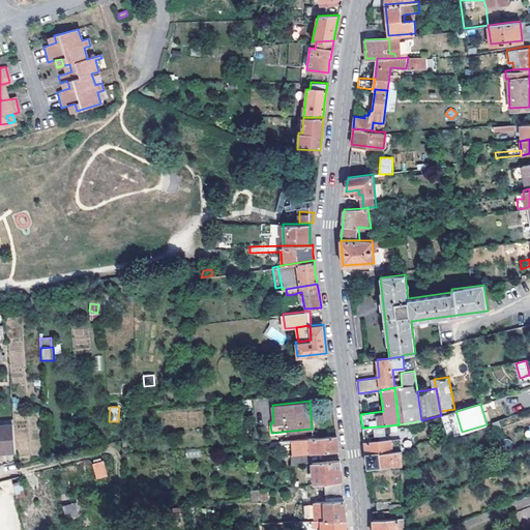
[(462,432),(455,411),(449,412),(455,434),(462,432)]
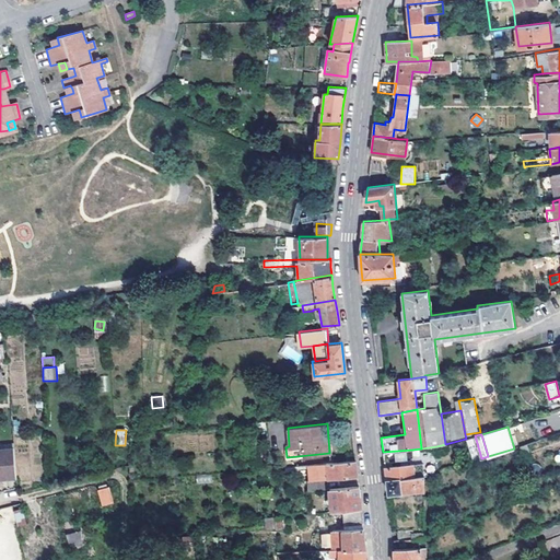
[(520,446),(526,465),(533,463),(527,444),(520,446)]
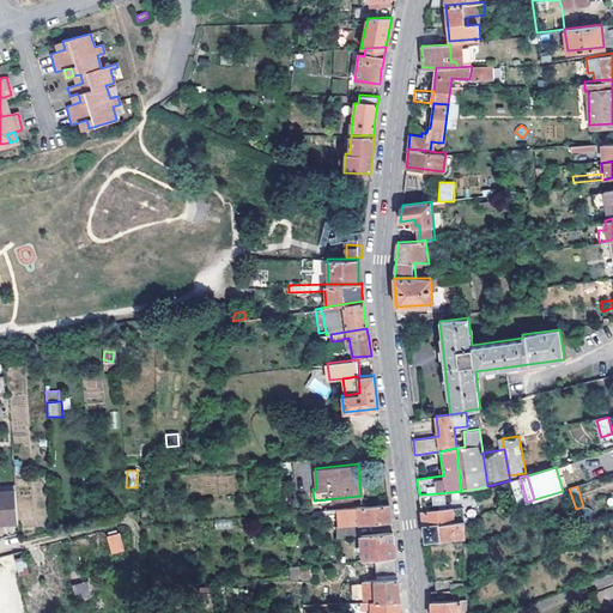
[(14,491),(0,492),(0,522),(17,521),(14,491)]
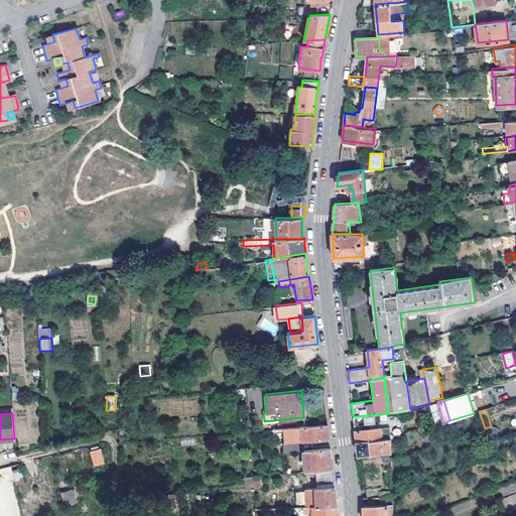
[(381,422),(380,414),(353,416),(355,427),(360,426),(360,425),(381,422)]
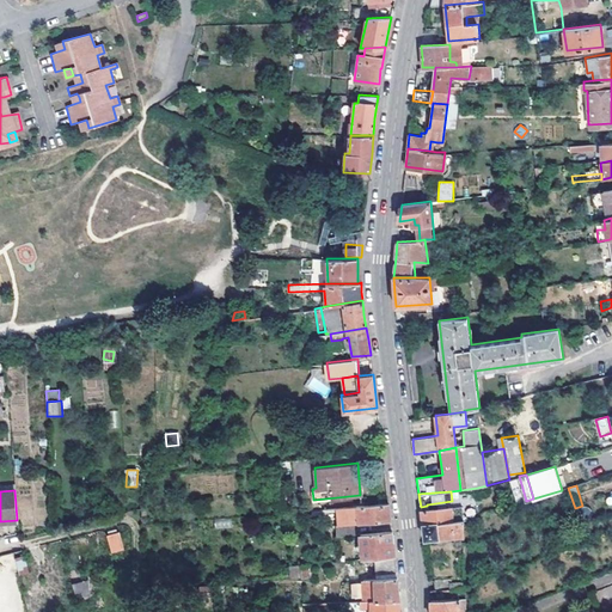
[(354,524),(374,521),(390,519),(390,512),(389,502),(381,502),(336,507),(322,508),(322,513),(336,513),(337,536),(355,534),(354,524)]
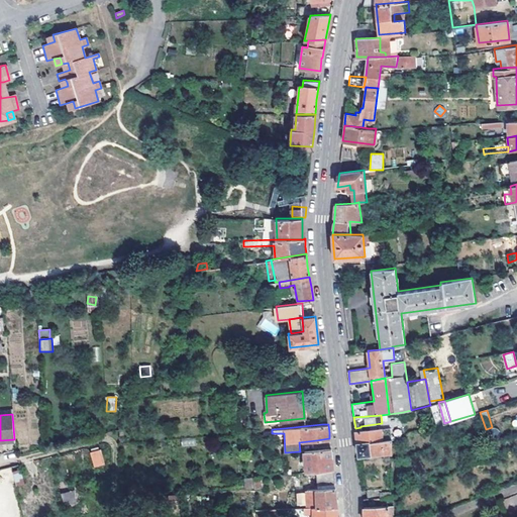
[(357,443),(392,439),(391,427),(355,431),(357,443)]
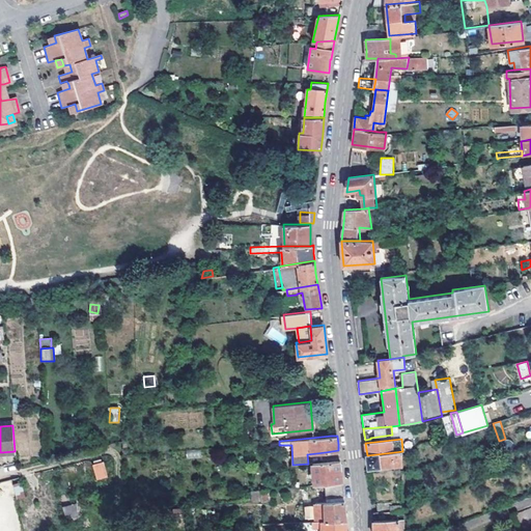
[(402,451),(367,455),(368,468),(402,464),(402,451)]
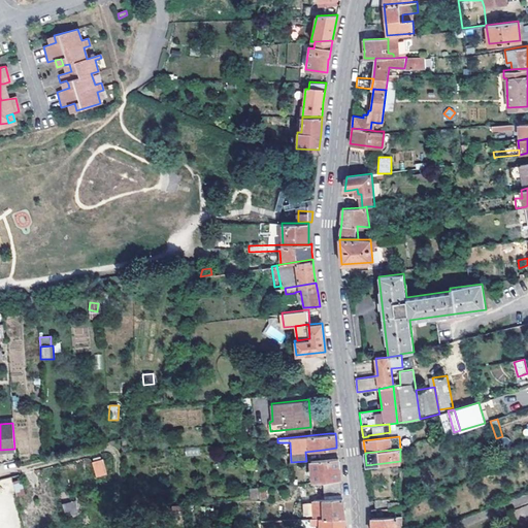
[(306,461),(311,460),(324,459),(323,450),(305,452),(306,461)]
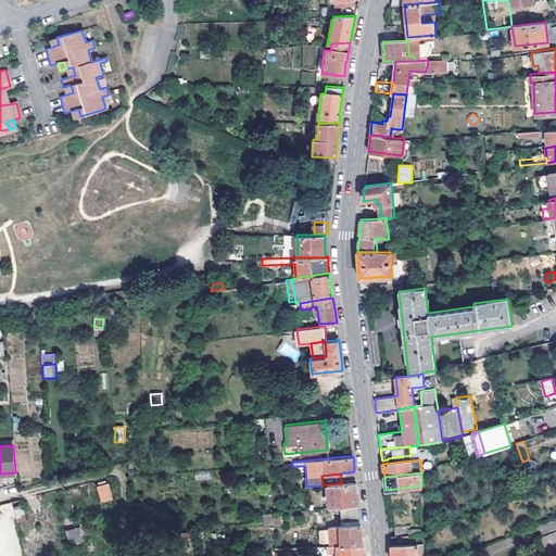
[(100,501),(111,497),(108,482),(97,485),(100,501)]
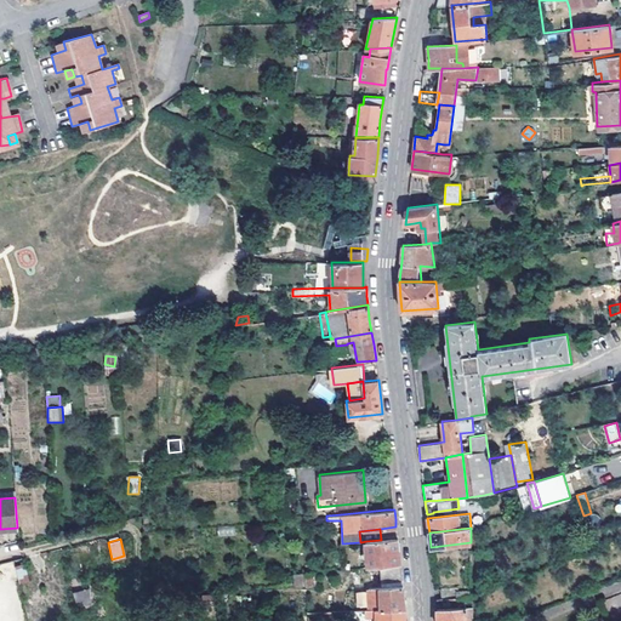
[(381,540),(366,541),(368,562),(360,562),(362,568),(381,564),(400,563),(399,558),(397,539),(381,540)]
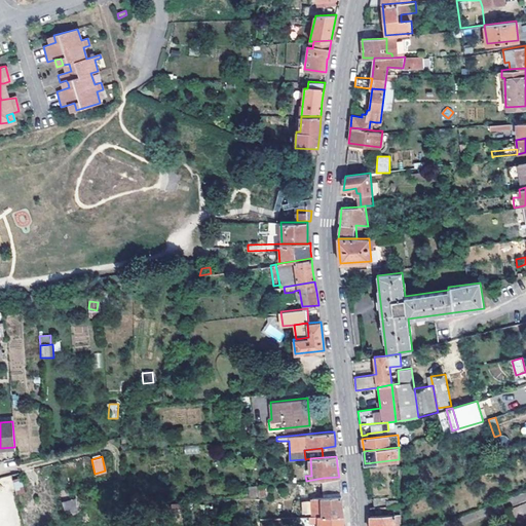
[(339,477),(323,478),(325,493),(340,491),(339,477)]
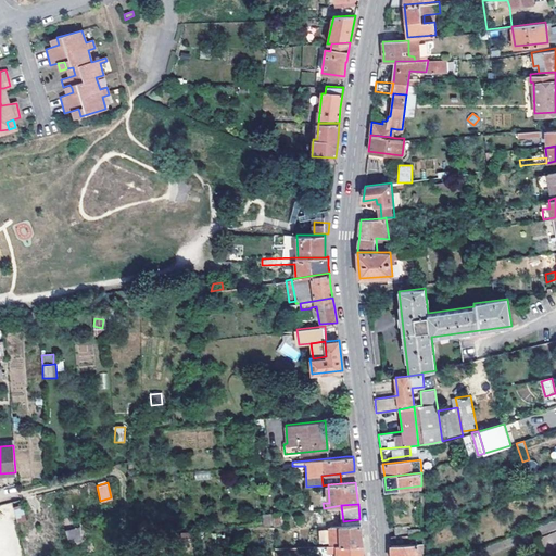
[(16,522),(26,519),(22,505),(13,507),(16,522)]
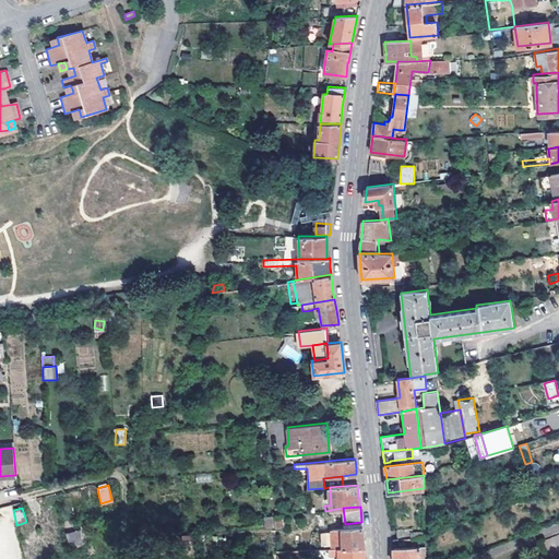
[(68,543),(82,538),(79,526),(64,530),(68,543)]
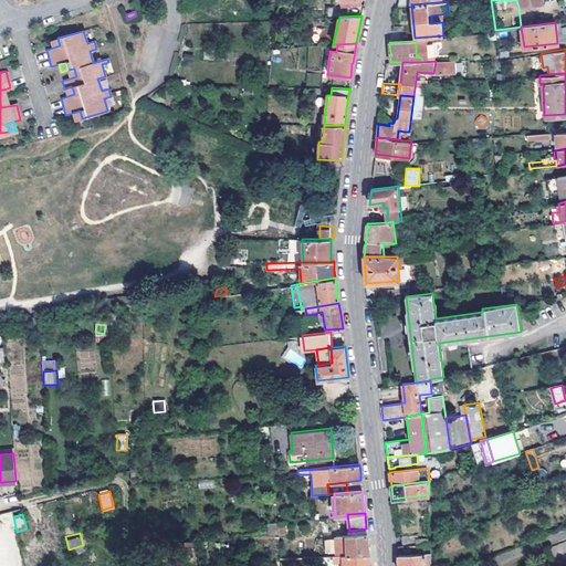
[(337,556),(369,554),(368,551),(367,533),(349,535),(336,536),(337,556)]
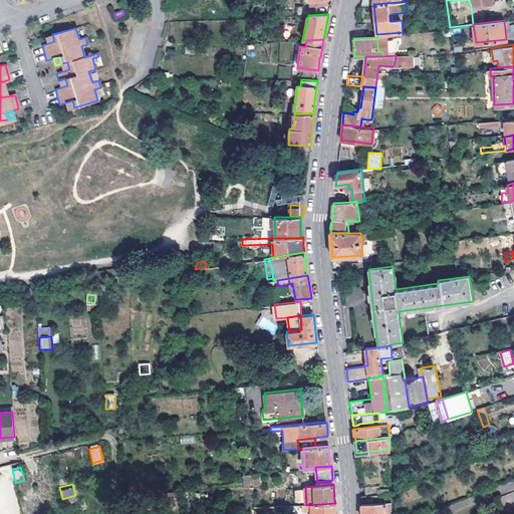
[(391,485),(378,486),(379,496),(391,495),(391,485)]
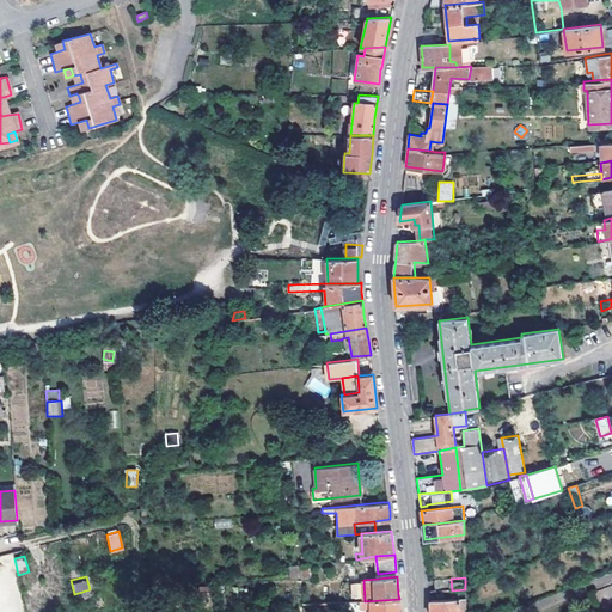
[(452,591),(451,579),(434,580),(435,591),(452,591)]
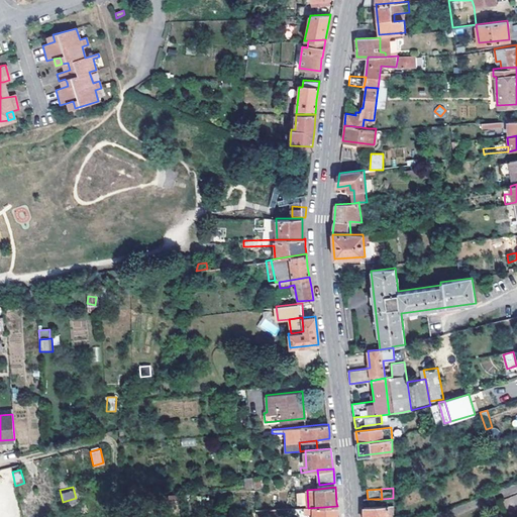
[(169,505),(178,504),(178,497),(169,497),(169,505)]
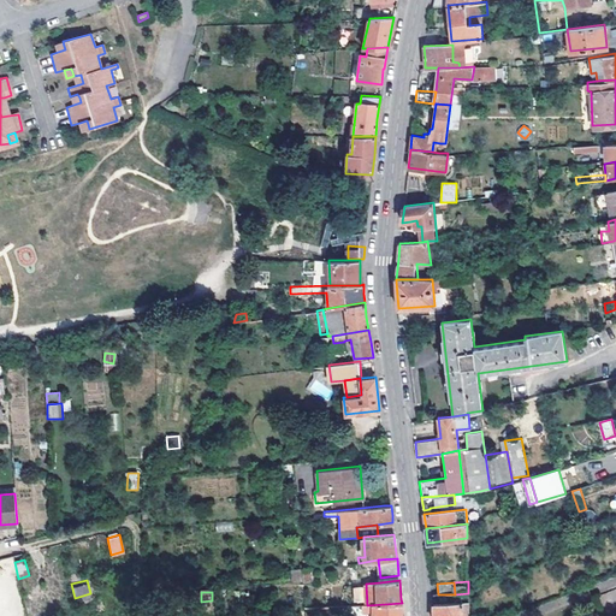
[(468,615),(468,602),(433,603),(433,615),(468,615)]
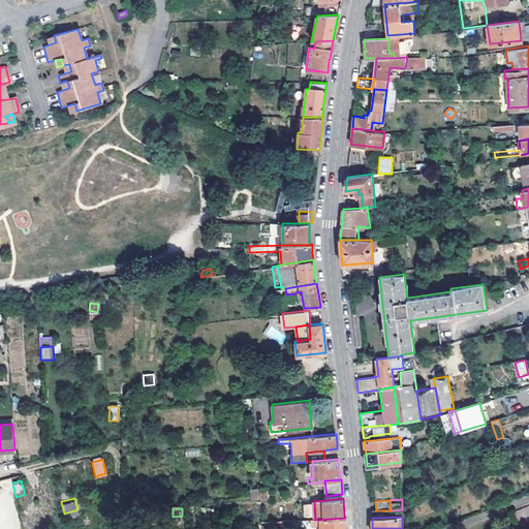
[(320,528),(344,528),(345,518),(315,520),(311,520),(312,527),(320,527),(320,528)]
